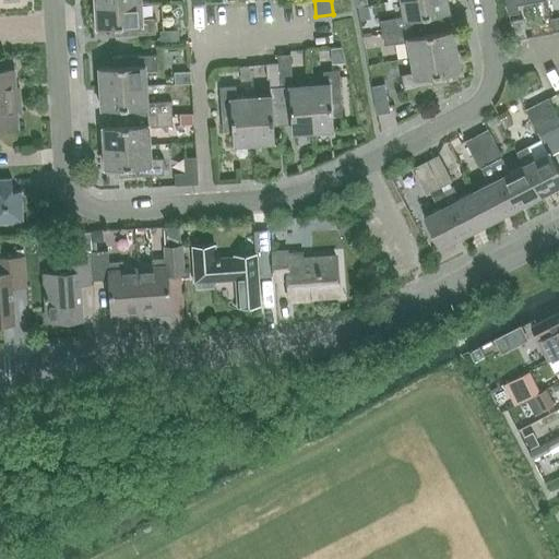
[(382,34),(442,23),(441,13),(449,11),(447,0),(400,0),(403,16),(380,21),(382,34)]
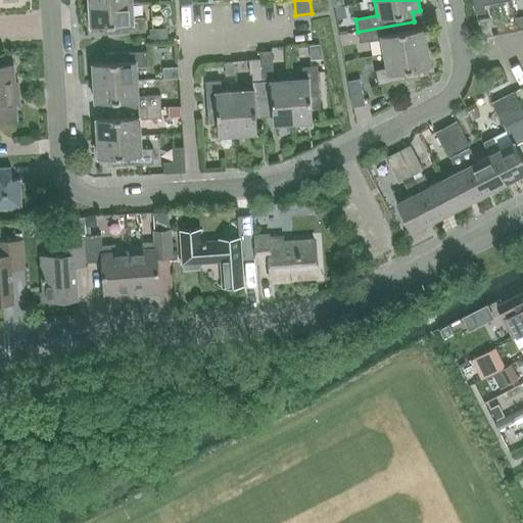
[(133,4),(89,7),(90,26),(103,25),(103,34),(145,32),(145,16),(133,17),(133,4)]
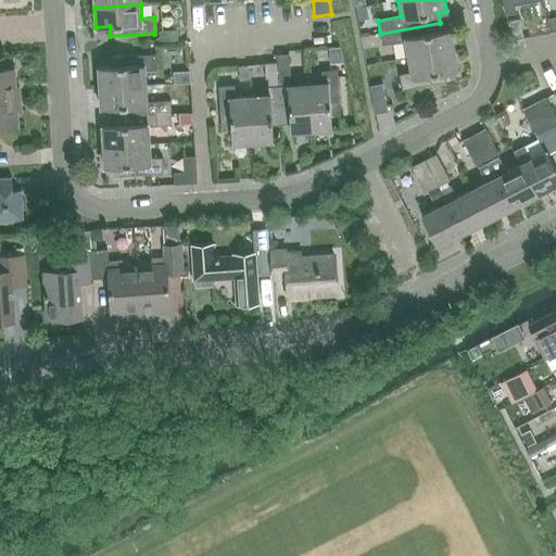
[(505,12),(510,40),(523,38),(518,10),(505,12)]
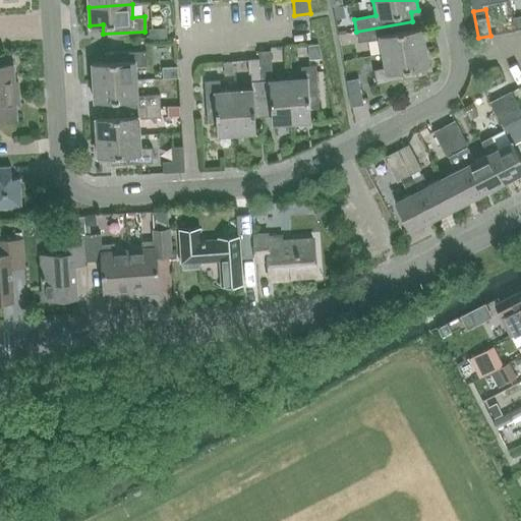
[(383,54),(424,47),(421,27),(414,29),(412,21),(356,32),(358,43),(380,39),(383,54)]
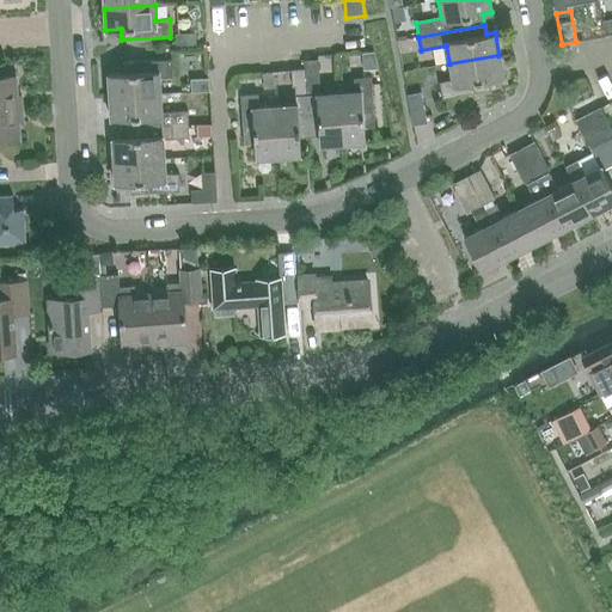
[(499,55),(450,63),(452,79),(439,81),(442,99),(490,90),(489,79),(503,77),(499,55)]
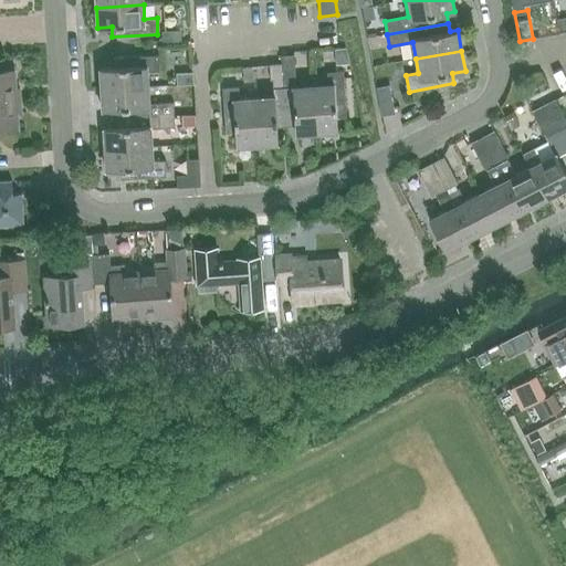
[(101,90),(148,87),(147,72),(159,71),(158,55),(113,58),(114,67),(100,69),(101,90)]
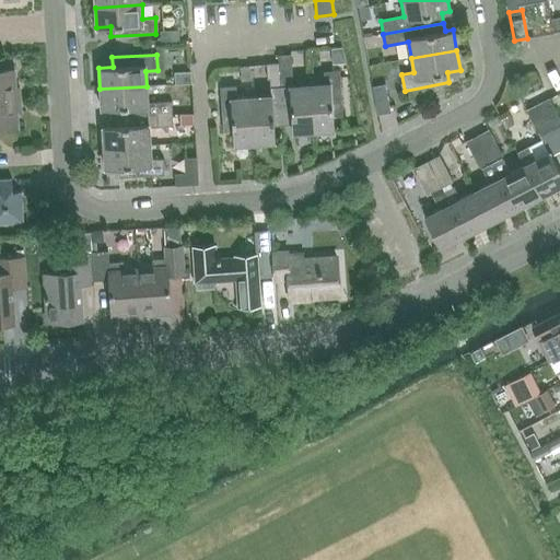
[(314,131),(311,84),(293,85),(291,55),(278,56),(279,63),(281,86),(283,125),(292,125),(293,132),(314,131)]
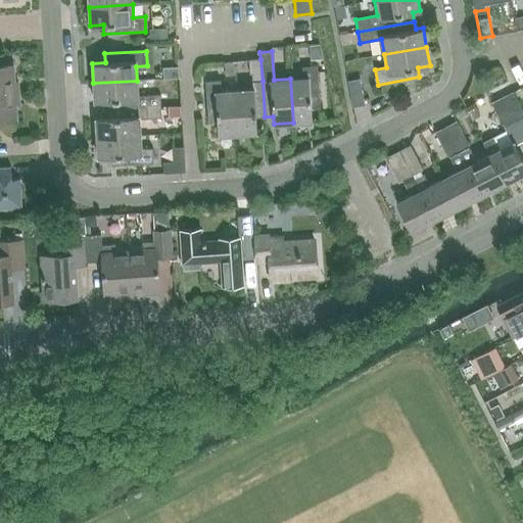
[(265,116),(263,81),(260,59),(249,60),(250,75),(252,75),(253,89),(235,90),(238,134),(257,133),(256,117),(265,116)]
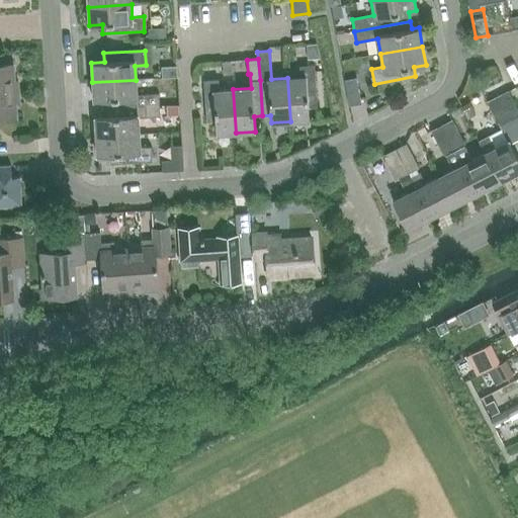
[(511,82),(517,78),(517,75),(511,61),(502,65),(511,82)]
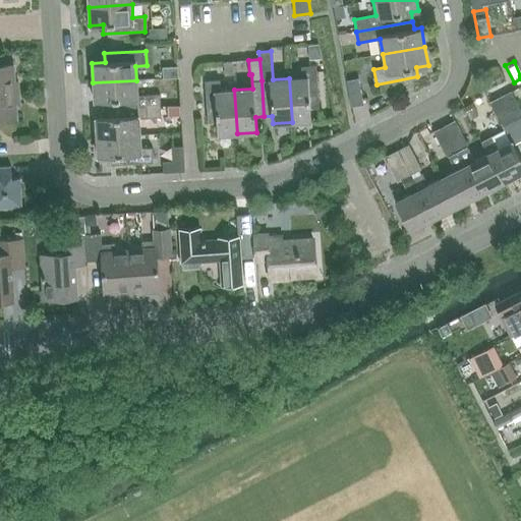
[(0,93),(14,93),(12,64),(0,65),(0,93)]
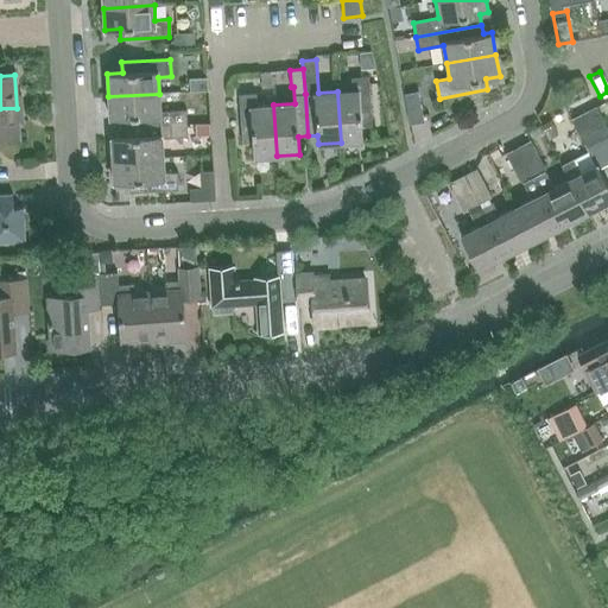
[(337,92),(341,143),(363,141),(362,126),(372,125),(369,76),(352,77),(353,90),(337,92)]
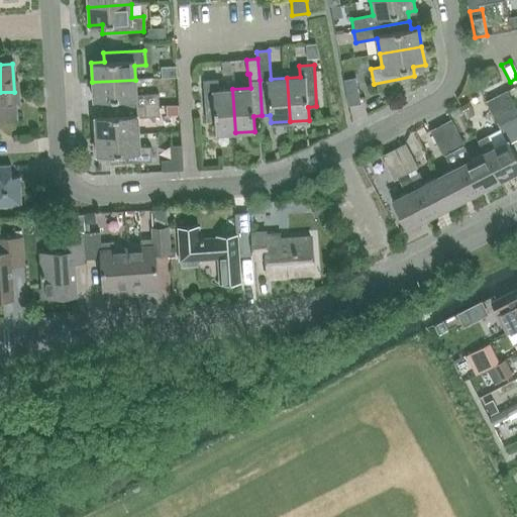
[(356,78),(344,80),(343,80),(348,106),(360,104),(356,78)]
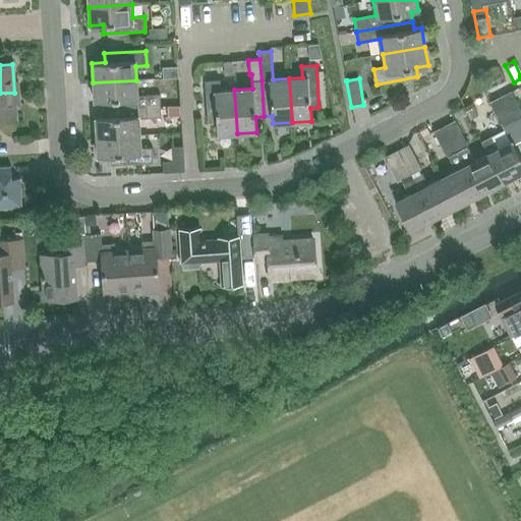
[(237,133),(234,90),(221,91),(220,79),(205,80),(208,122),(217,122),(218,134),(237,133)]
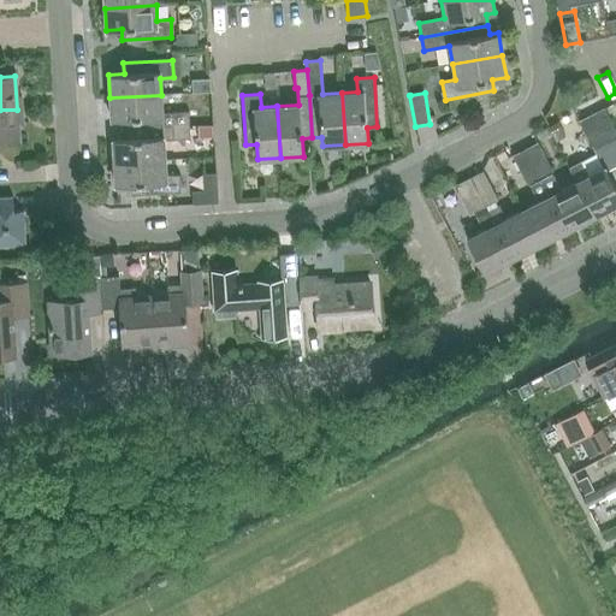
[(122,130),(189,126),(189,112),(161,113),(161,95),(110,98),(112,119),(122,119),(122,130)]
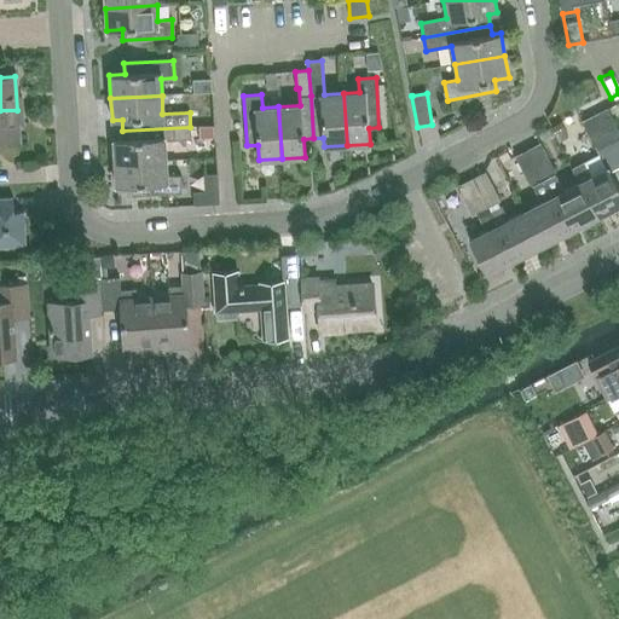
[(595,115),(609,144),(618,139),(618,133),(607,109),(595,115)]
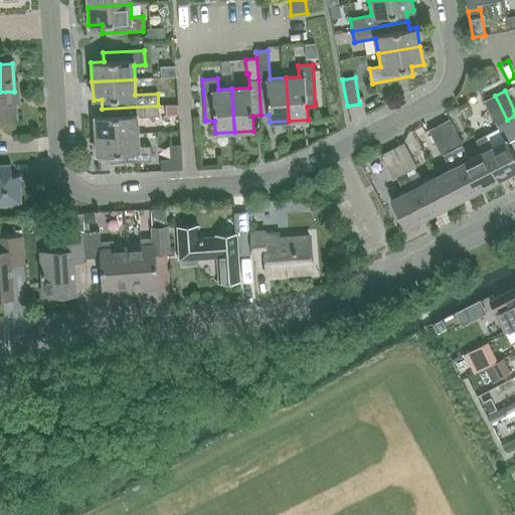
[(14,92),(0,92),(0,118),(16,118),(14,92)]
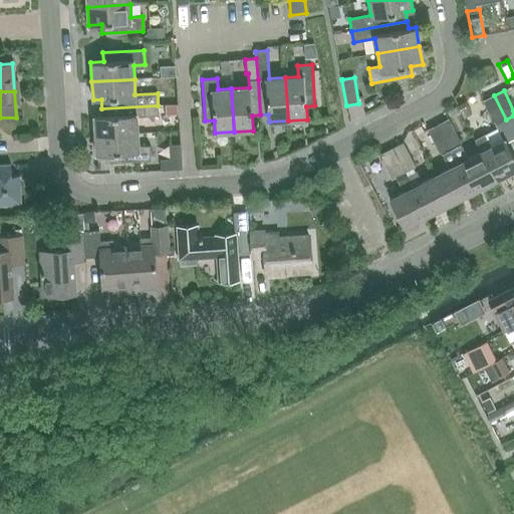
[(496,125),(506,119),(494,95),(483,101),(496,125)]
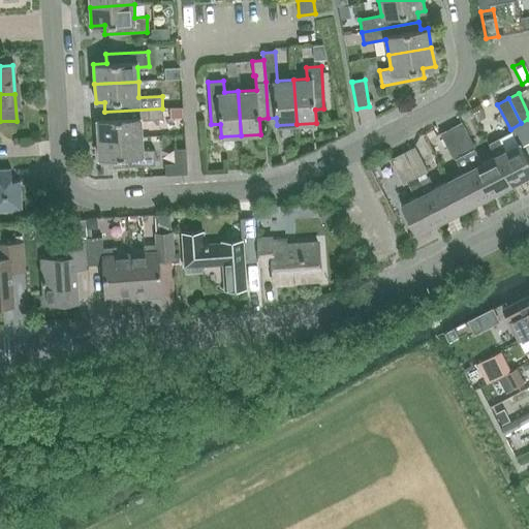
[(98,141),(142,137),(141,121),(163,120),(162,109),(104,112),(105,119),(96,120),(98,141)]
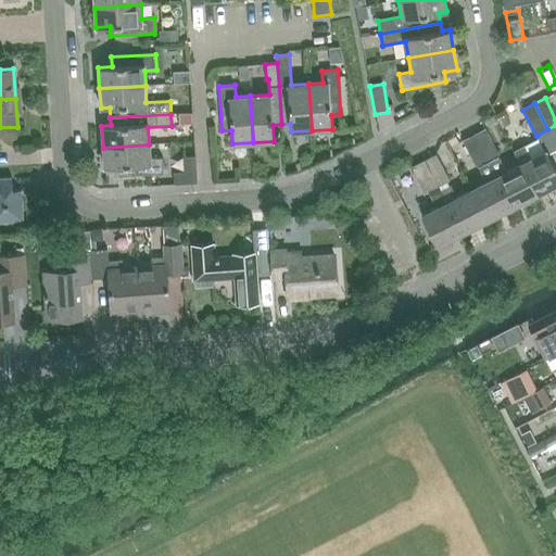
[(475,135),(488,161),(500,154),(485,128),(475,135)]
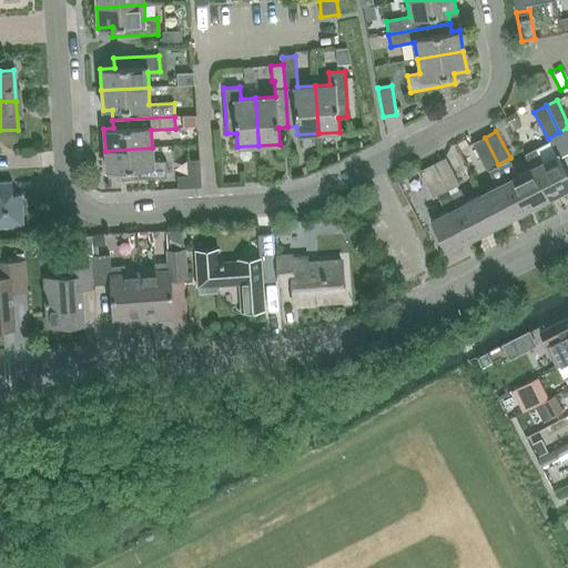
[(487,170),(498,164),(485,138),(473,143),(487,170)]
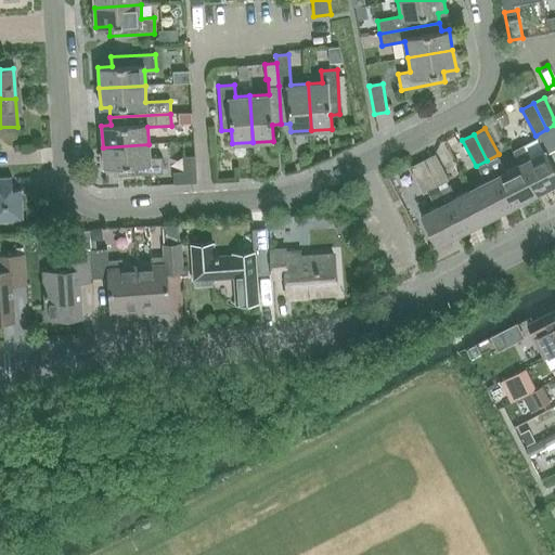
[(149,144),(103,147),(104,167),(117,166),(118,176),(164,172),(163,157),(150,158),(149,144)]
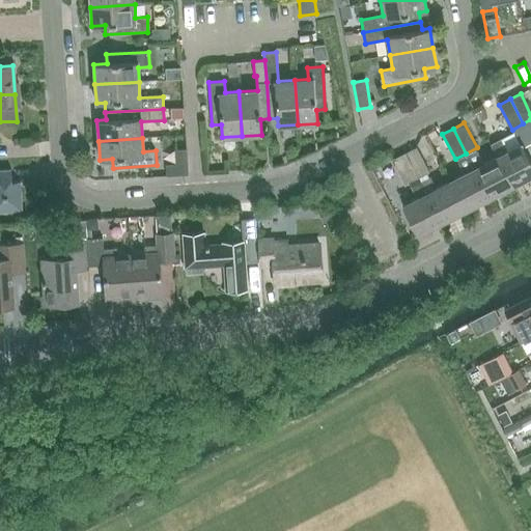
[(498,157),(513,187),(530,176),(530,162),(522,144),(507,151),(501,139),(491,144),(497,157),(498,157)]
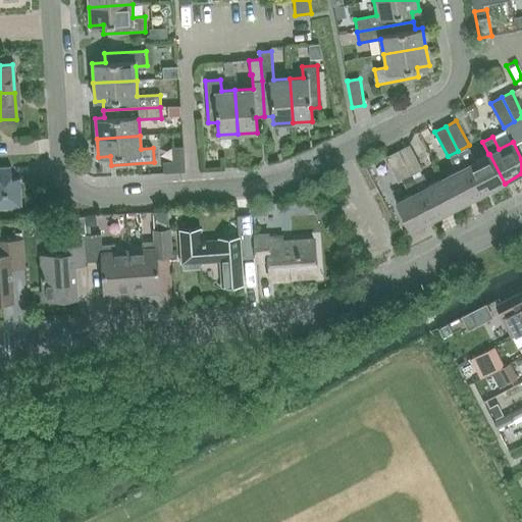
[(399,151),(411,175),(422,170),(409,145),(399,151)]
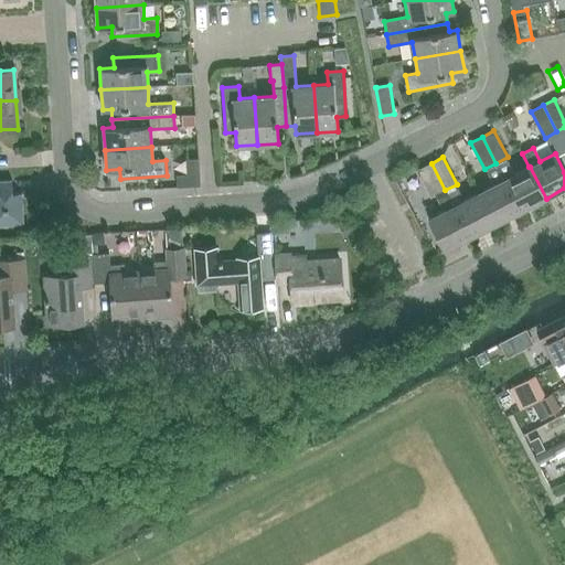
[(187,174),(177,176),(178,188),(200,185),(200,173),(198,158),(185,159),(187,174)]
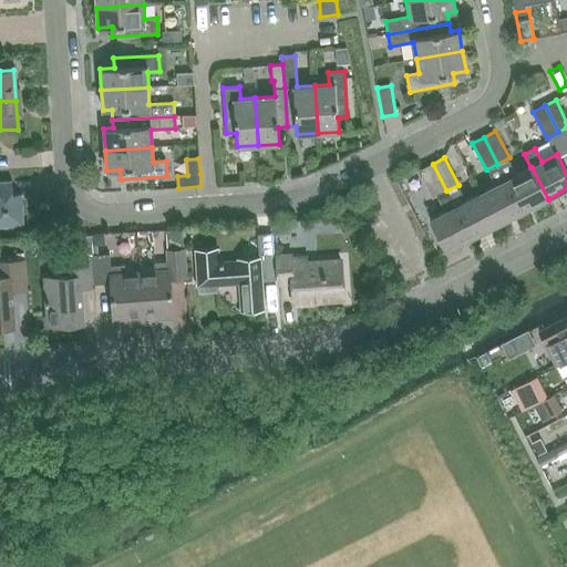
[(532,167),(531,167),(516,175),(508,160),(498,165),(504,176),(523,212),(548,199),(532,167)]
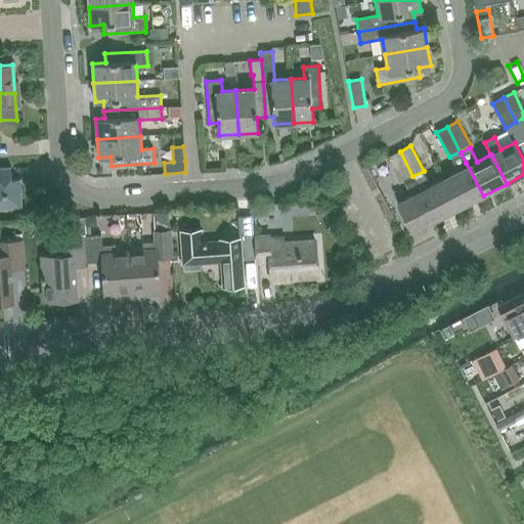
[(418,187),(415,180),(412,176),(400,151),(386,159),(399,183),(403,181),(410,195),(397,203),(412,232),(436,220),(418,187)]
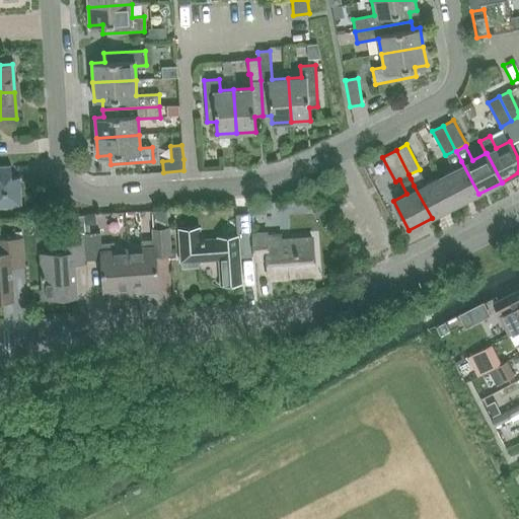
[(478,194),(461,161),(456,151),(446,156),(454,170),(440,177),(456,206),(478,194)]
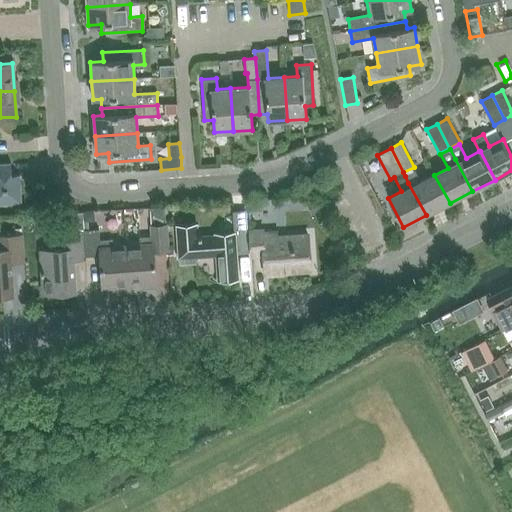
[(0,203),(21,202),(19,174),(11,175),(10,163),(0,163),(0,203)]
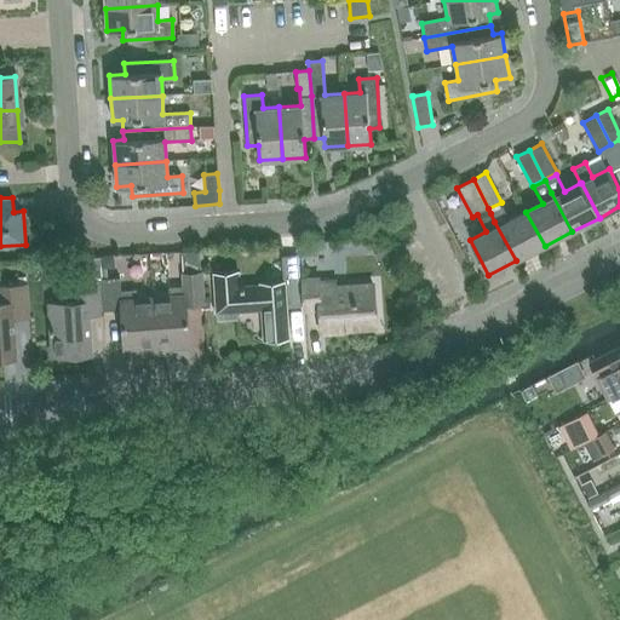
[(545,246),(526,212),(509,220),(501,207),(491,213),(494,222),(516,260),(545,246)]
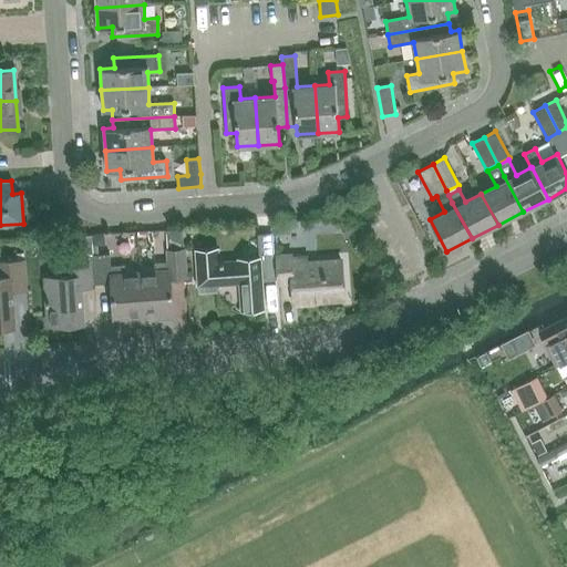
[(261,274),(275,272),(271,233),(258,234),(259,257),(238,258),(238,260),(219,263),(218,247),(195,249),(198,292),(217,291),(219,284),(239,282),(241,311),(264,310),(261,274)]
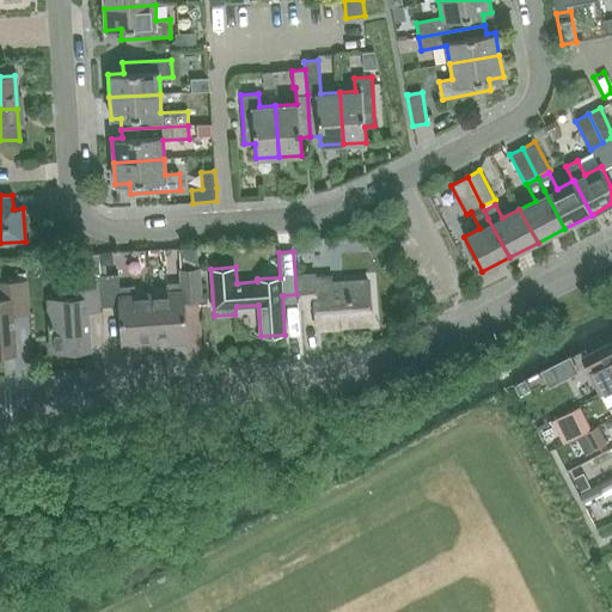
[(151,294),(153,343),(187,341),(184,300),(201,299),(199,269),(181,270),(182,283),(166,285),(167,293),(151,294)]
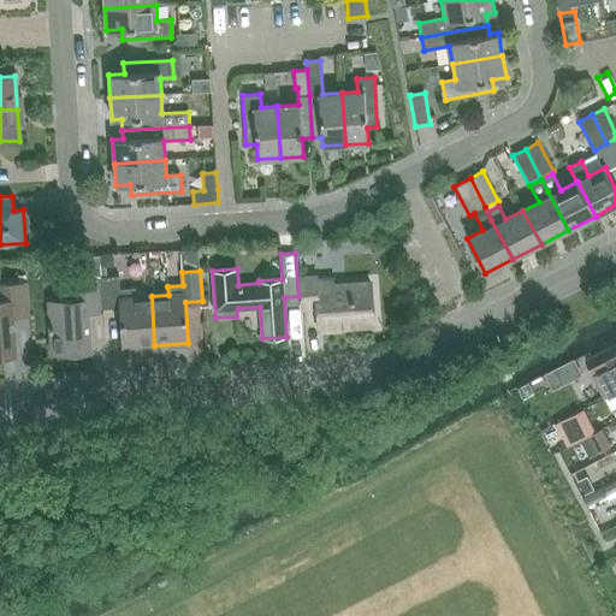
[(154,345),(152,296),(136,297),(135,289),(119,290),(118,276),(102,277),(105,308),(120,307),(123,348),(154,345)]
